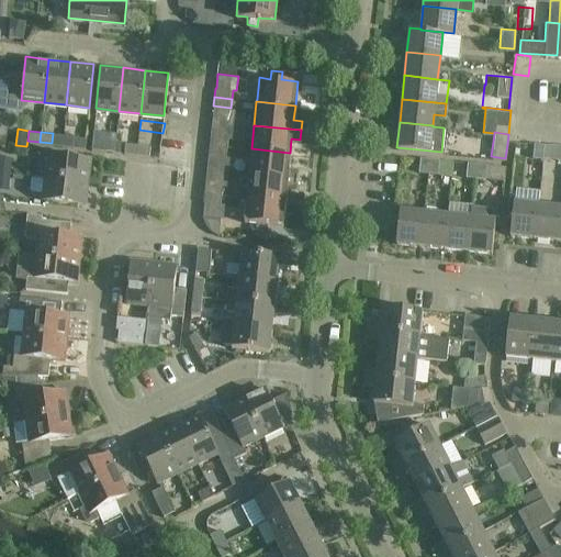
[(85,147),(86,136),(73,135),(71,145),(85,147)]
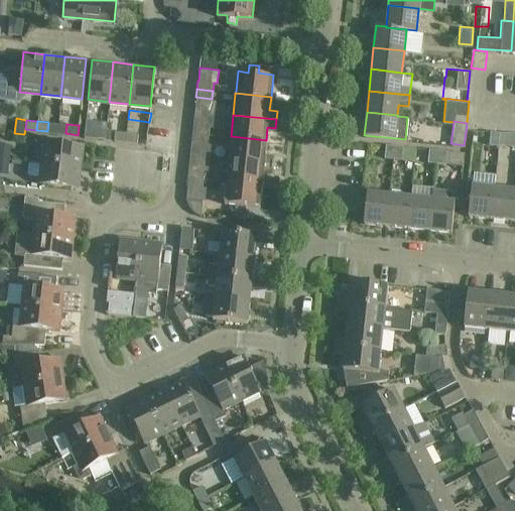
[(191,132),(208,134),(209,126),(192,124),(191,132)]
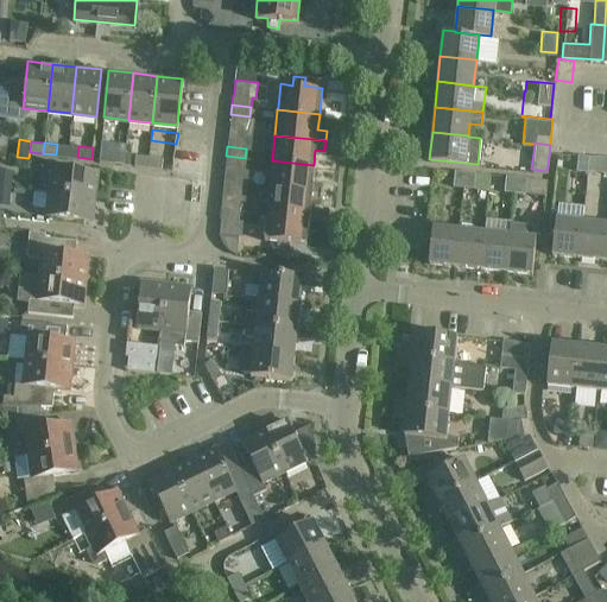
[(112,162),(113,150),(100,149),(99,159),(112,162)]
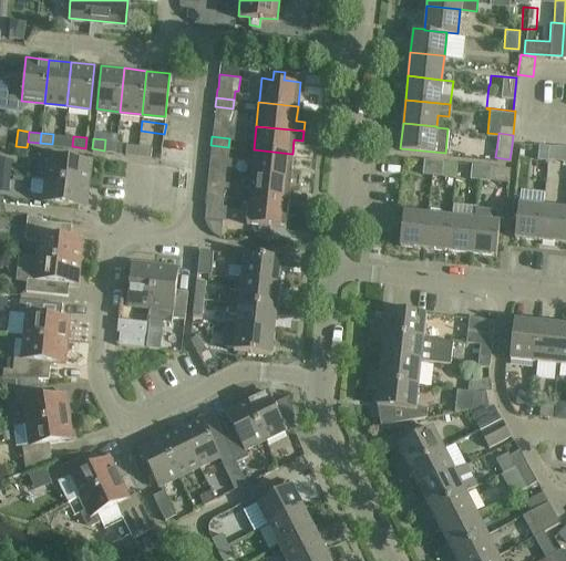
[(137,154),(139,144),(126,143),(124,153),(137,154)]
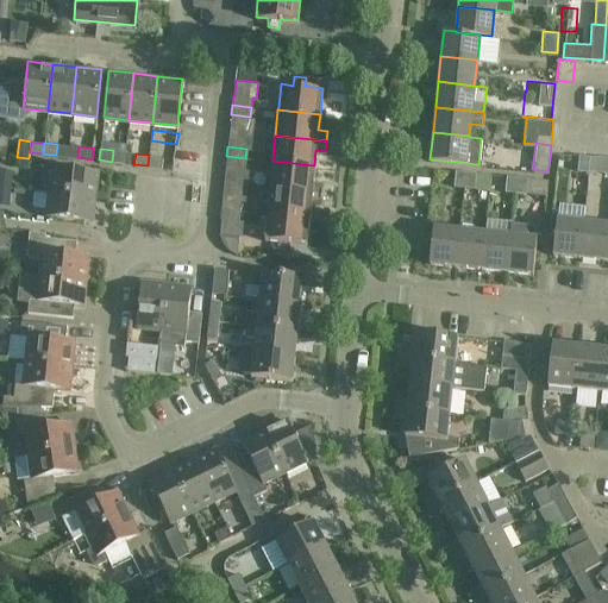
[(587,169),(588,155),(578,154),(577,169),(587,169)]
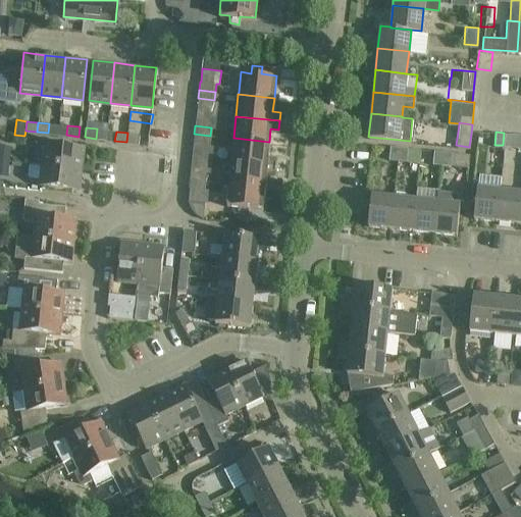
[(127,133),(126,142),(138,143),(139,134),(127,133)]
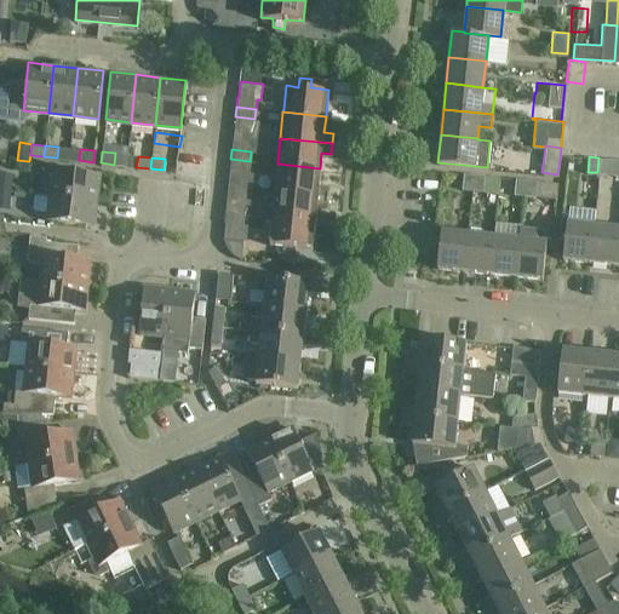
[(597,172),(613,173),(618,173),(618,158),(615,158),(599,158),(597,172)]
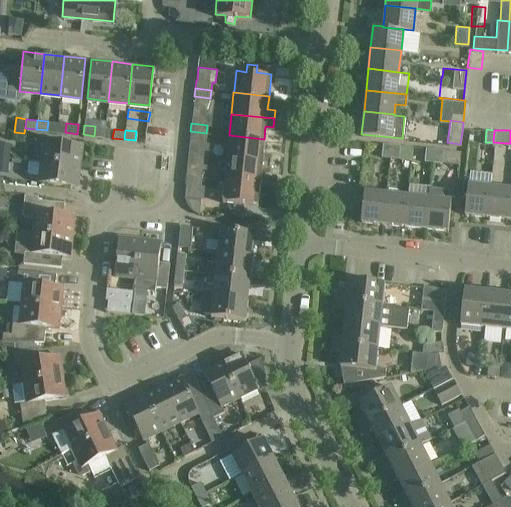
[(206,133),(190,131),(189,139),(205,141),(206,133)]
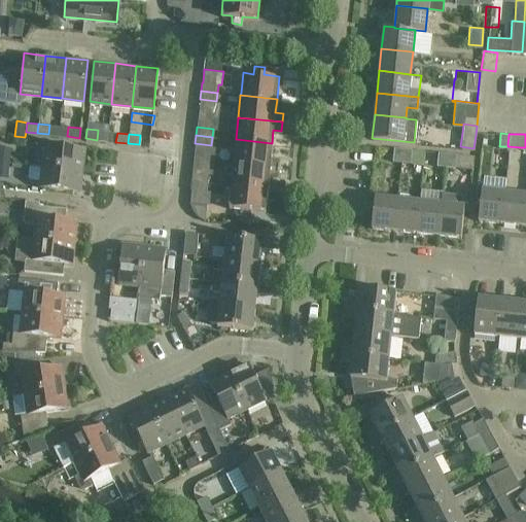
[(271,157),(272,143),(236,139),(234,161),(278,166),(279,158),(271,157)]
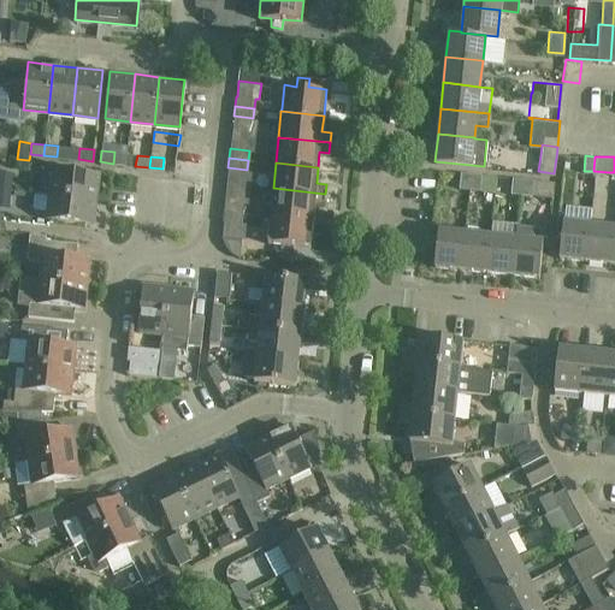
[(43,182),(43,166),(28,166),(28,182),(43,182)]
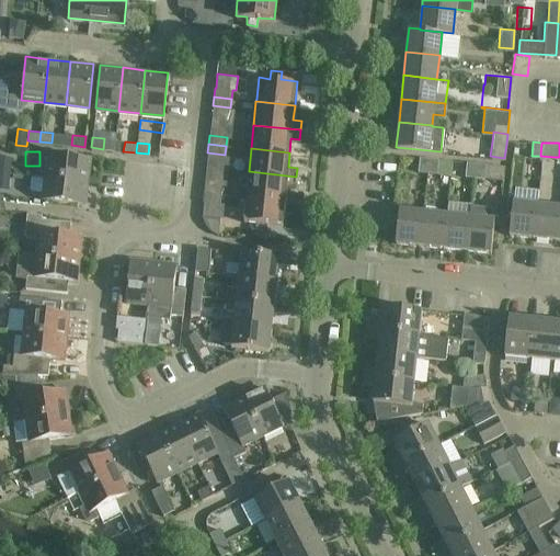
[(46,151),(44,174),(87,180),(90,157),(46,151)]
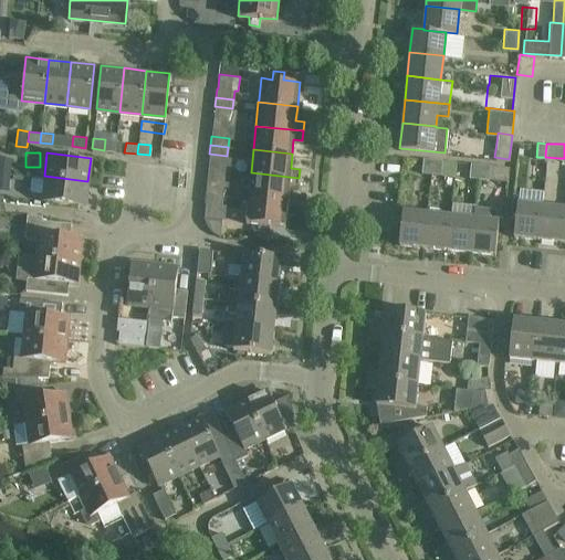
[(0,170),(10,172),(12,156),(0,154),(0,170)]
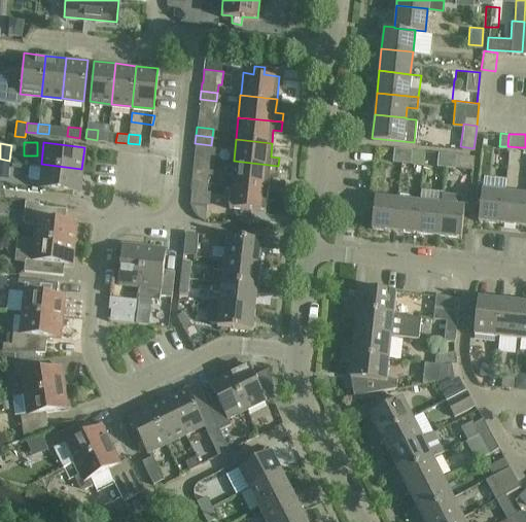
[(400,160),(402,147),(393,146),(392,159),(400,160)]
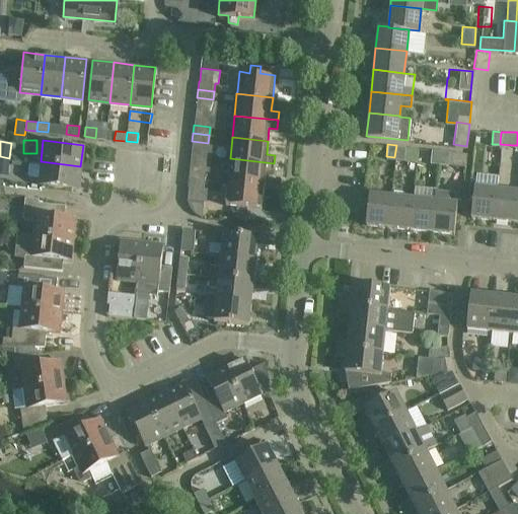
[(396,145),(394,157),(403,158),(404,145),(396,145)]
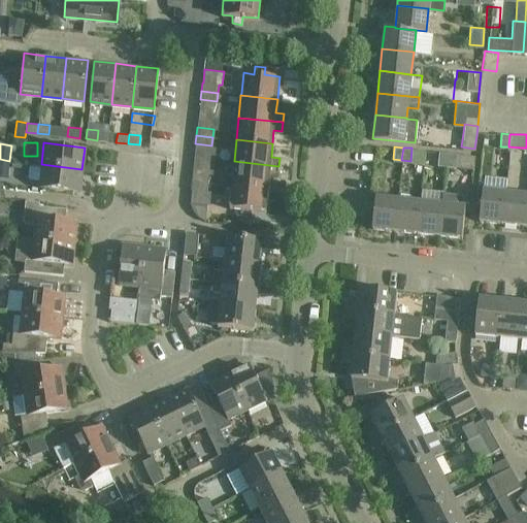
[(412,148),(410,161),(424,162),(425,150),(412,148)]
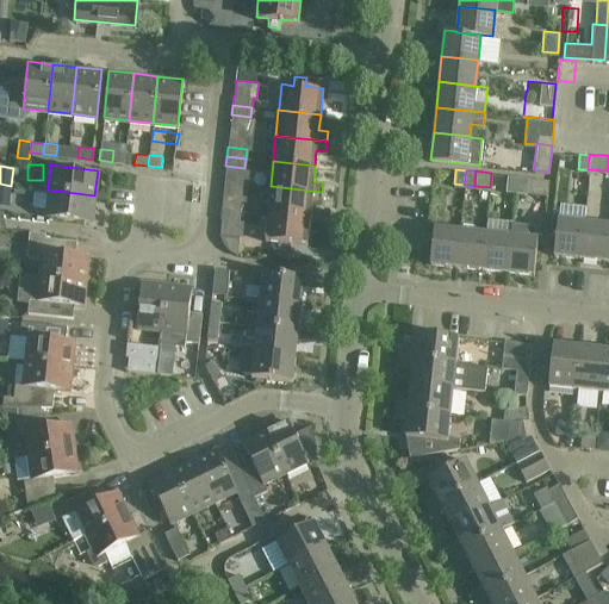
[(515,191),(516,175),(507,174),(505,190),(515,191)]
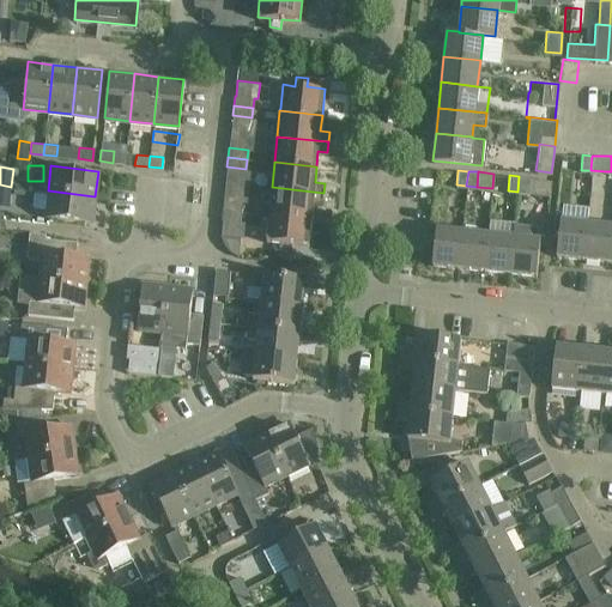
[(519,176),(517,192),(549,195),(551,180),(519,176)]
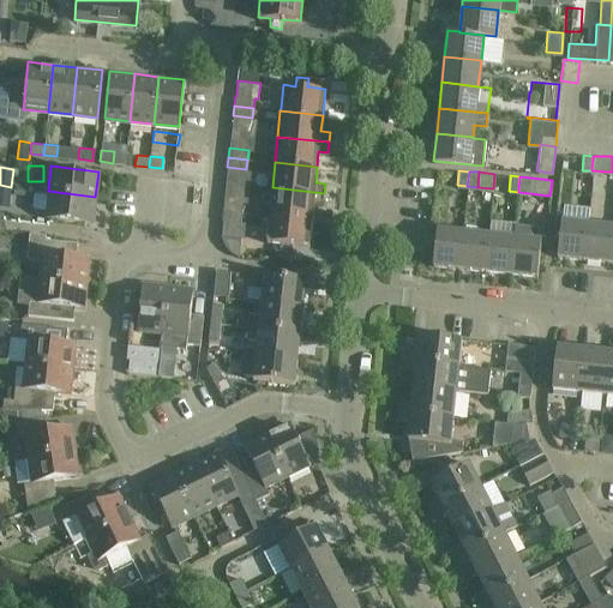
[(0,203),(8,204),(11,187),(0,185),(0,203)]
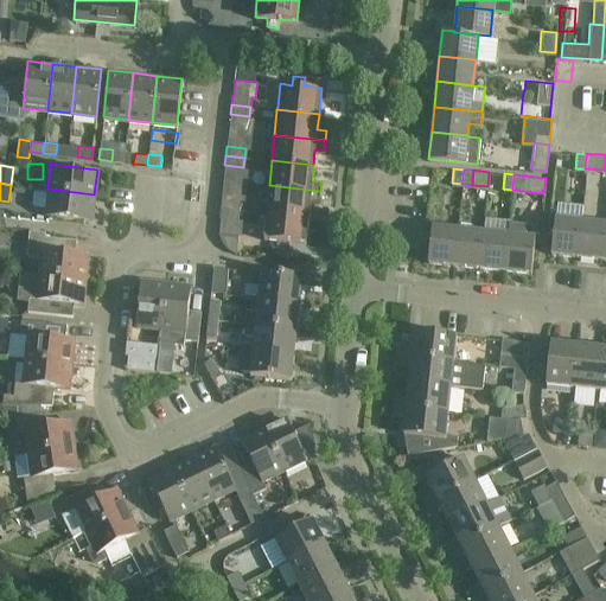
[(267,211),(308,215),(310,200),(319,202),(320,191),(269,185),(267,211)]
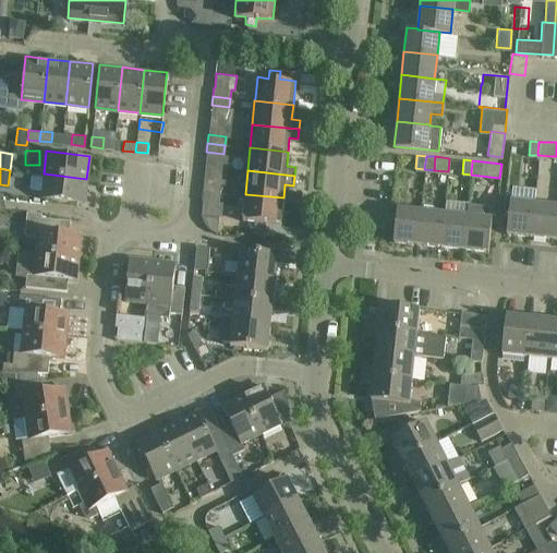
[(86,179),(44,173),(31,172),(28,185),(33,188),(43,189),(41,196),(84,201),(86,179)]
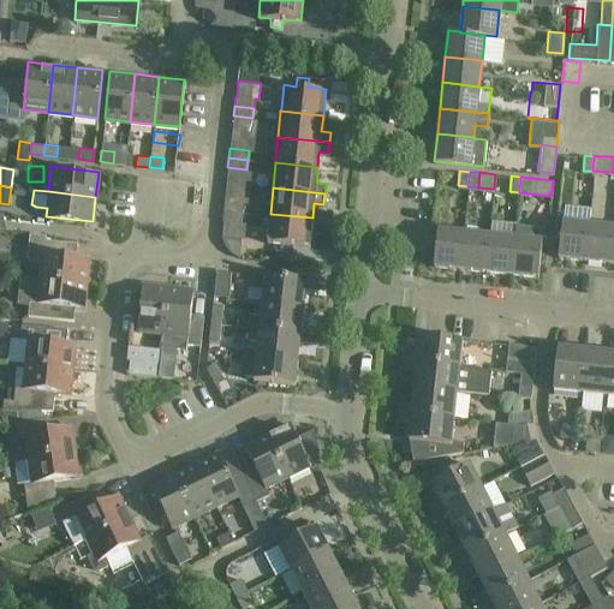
[(222,209),(242,210),(243,201),(224,199),(222,209)]
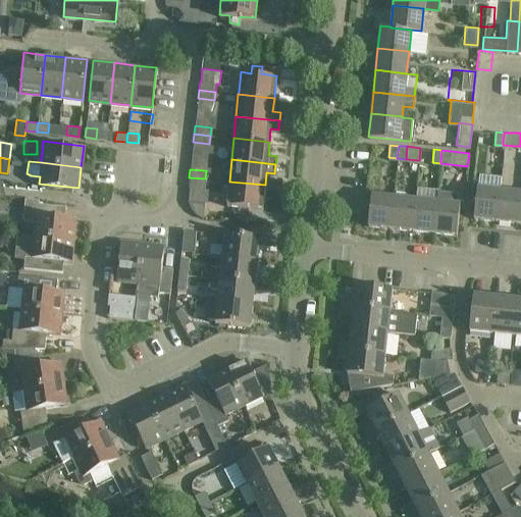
[(205,178),(189,177),(188,186),(204,188),(205,178)]
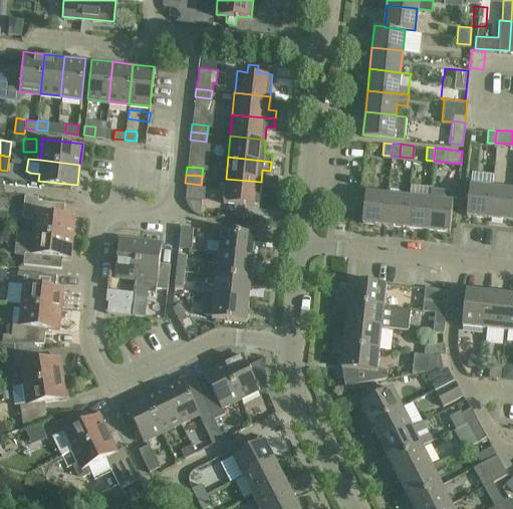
[(258,205),(261,182),(226,179),(225,181),(223,201),(234,202),(233,210),(243,211),(244,203),(258,205)]
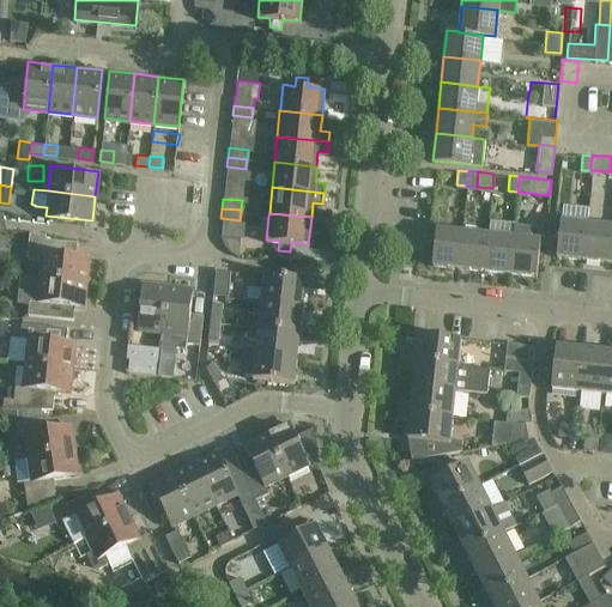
[(556,254),(582,258),(586,220),(559,218),(556,254)]
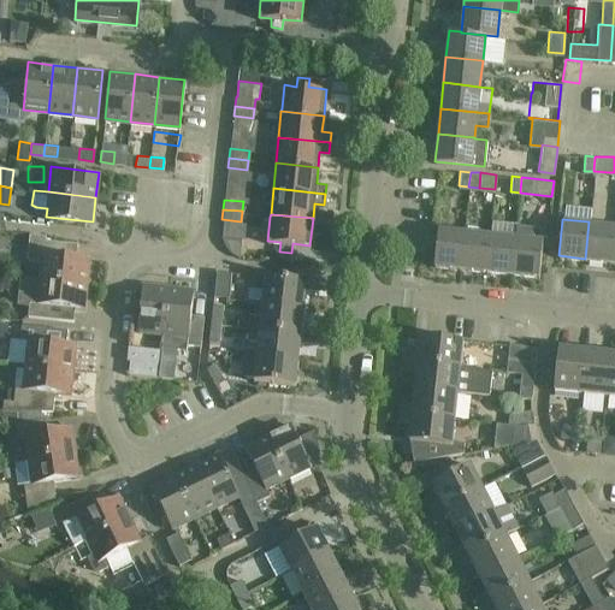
[(589,221),(585,259),(611,261),(614,225),(589,221)]
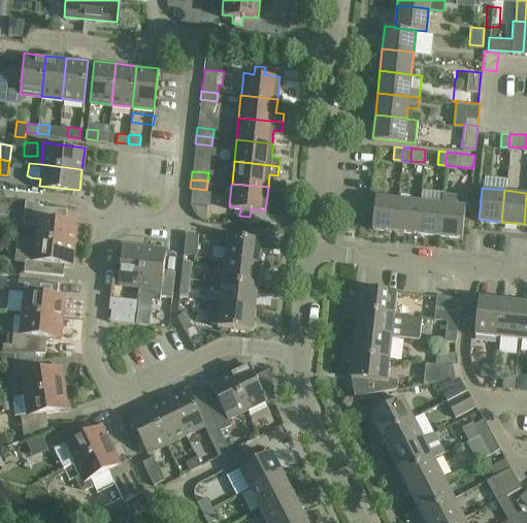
[(461,236),(465,204),(465,195),(442,192),(441,202),(438,233),(461,236)]
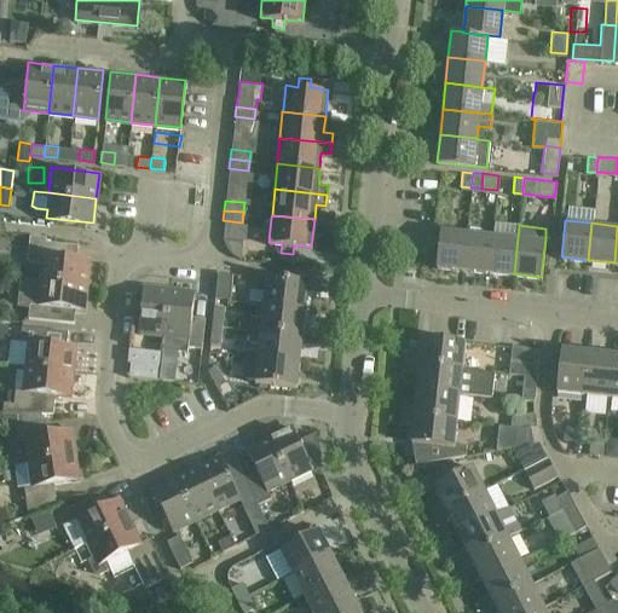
[(462,269),(467,232),(439,229),(435,266),(462,269)]
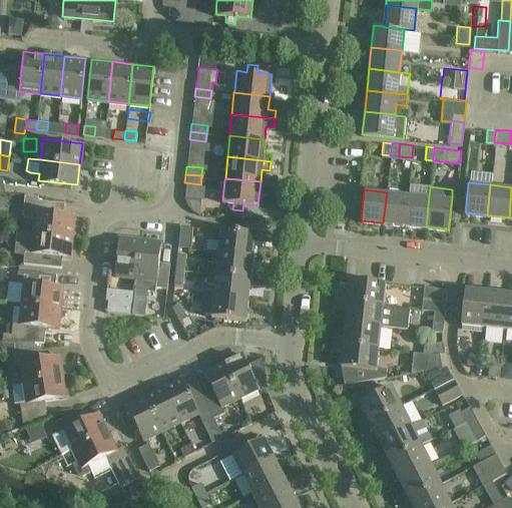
[(405,224),(408,194),(387,192),(383,222),(405,224)]
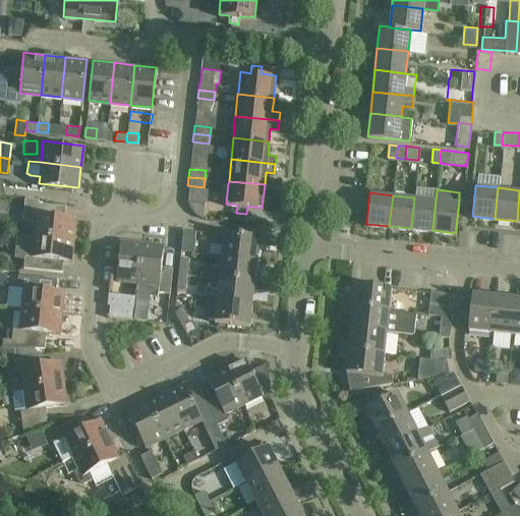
[(23,219),(35,220),(33,234),(73,238),(75,217),(54,215),(55,204),(38,202),(38,198),(25,196),(23,219)]
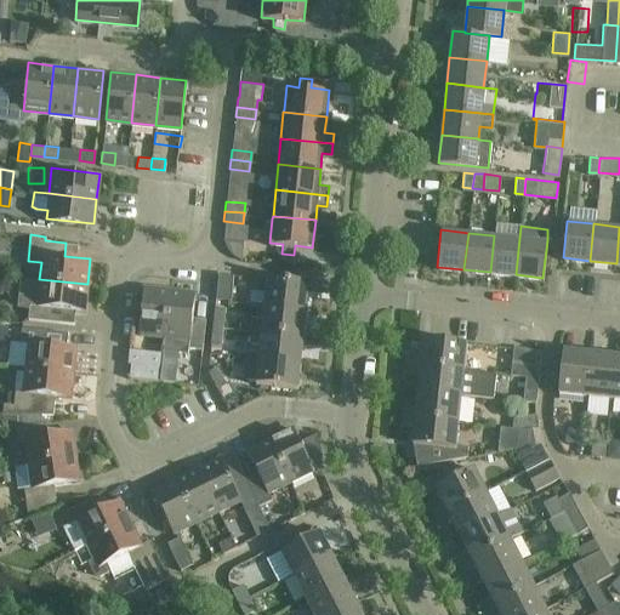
[(516,274),(519,238),(494,235),(490,272),(516,274)]
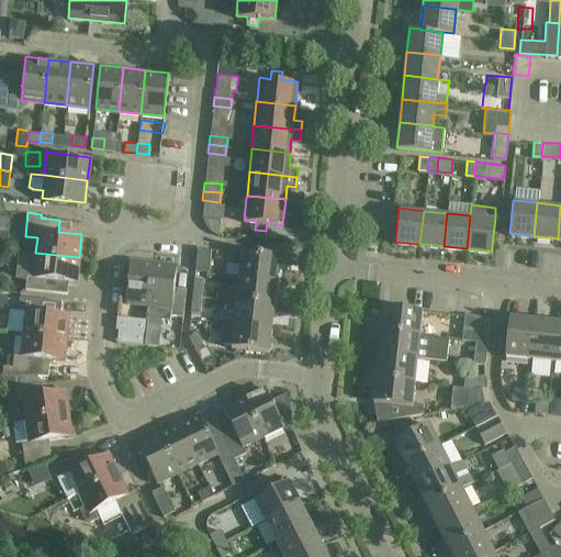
[(220,218),(202,215),(205,222),(211,229),(219,233),(220,218)]
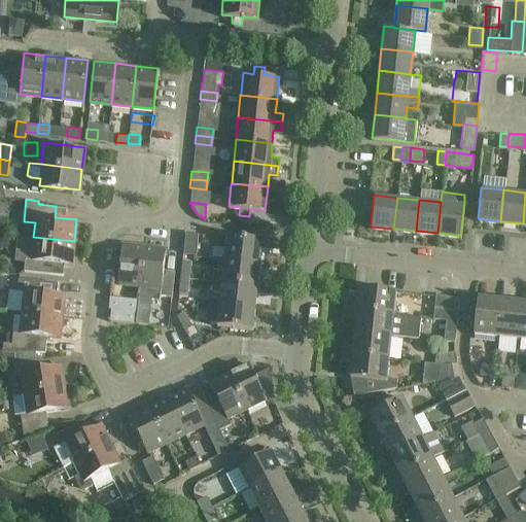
[(195,253),(198,232),(184,230),(182,251),(195,253)]
